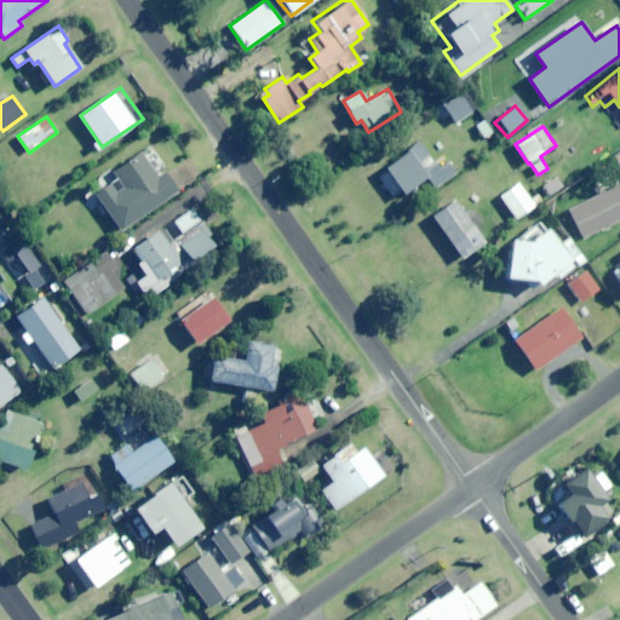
[(449,161),(440,168),(420,142),(377,173),(396,199),(426,177),(435,188),(457,172),(449,161)]
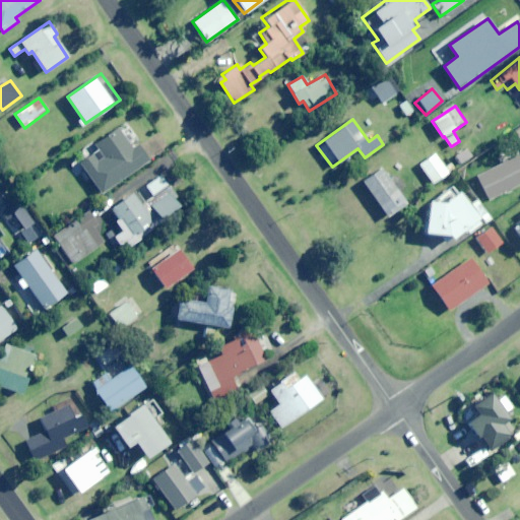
[(139,144),(133,148),(120,129),(98,145),(100,149),(81,161),(103,193),(149,159),(139,144)]
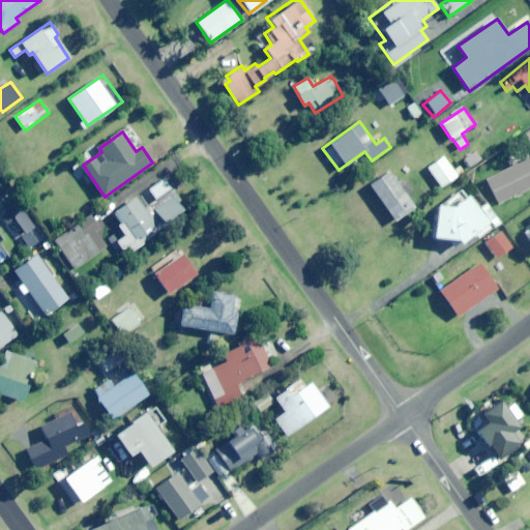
[(462,165),(453,170),(443,156),(428,168),(442,186),(466,170),(462,165)]
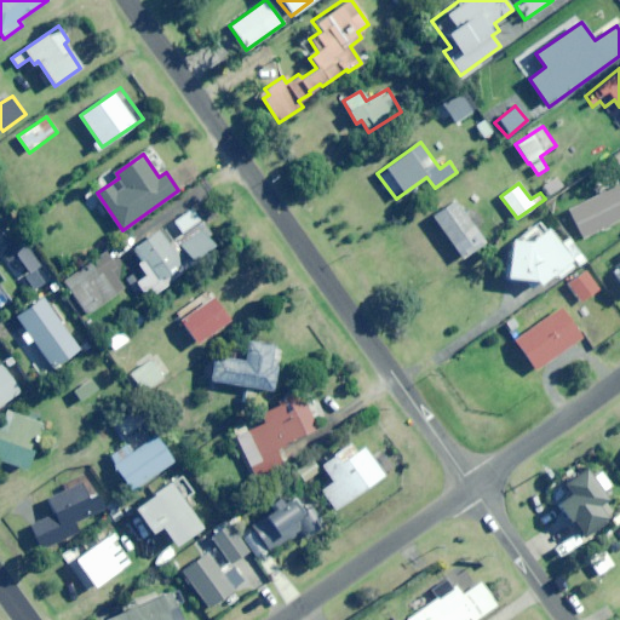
[(585,239),(619,219),(619,190),(616,184),(569,208),(585,239)]
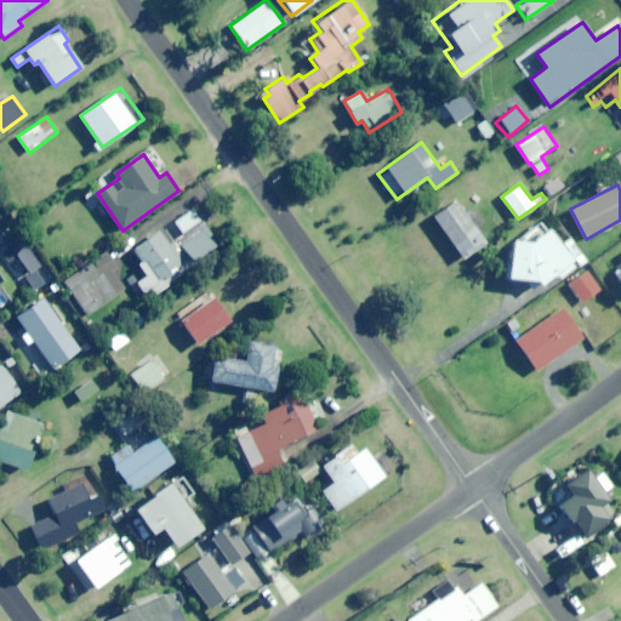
[(463,258),(485,243),(455,200),(433,216),(463,258)]
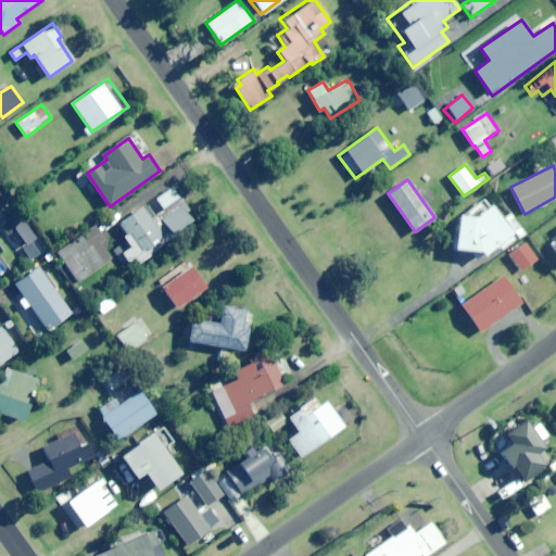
[(140,255),(190,222),(179,205),(185,202),(173,186),(118,224),(140,255)]
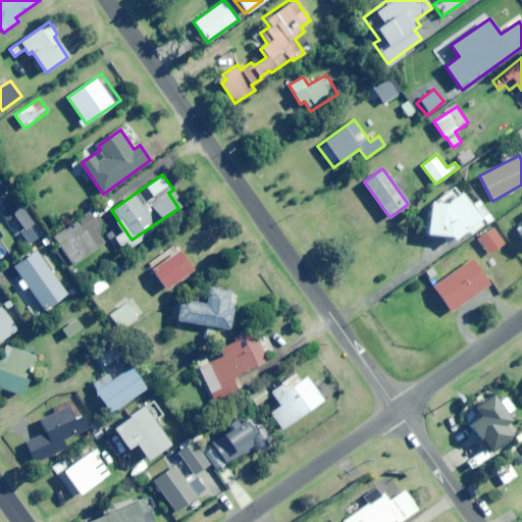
[(453,240),(480,220),(460,193),(445,204),(431,204),(429,235),(450,236),(453,240)]
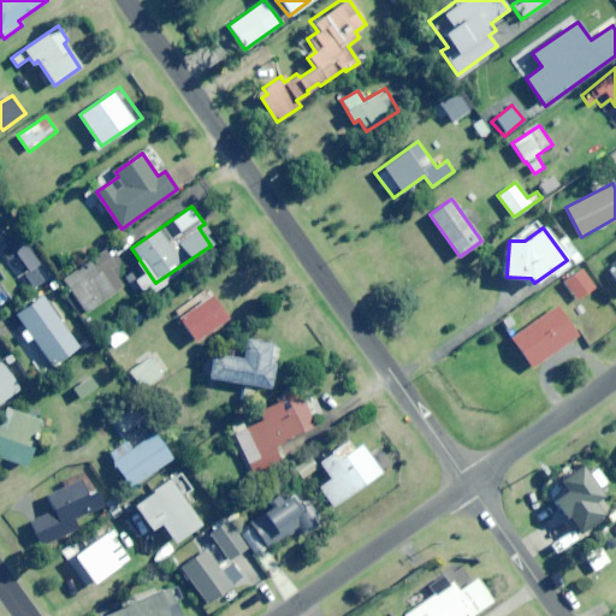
[(112,268),(117,265),(105,249),(63,279),(86,313),(124,286),(112,268)]
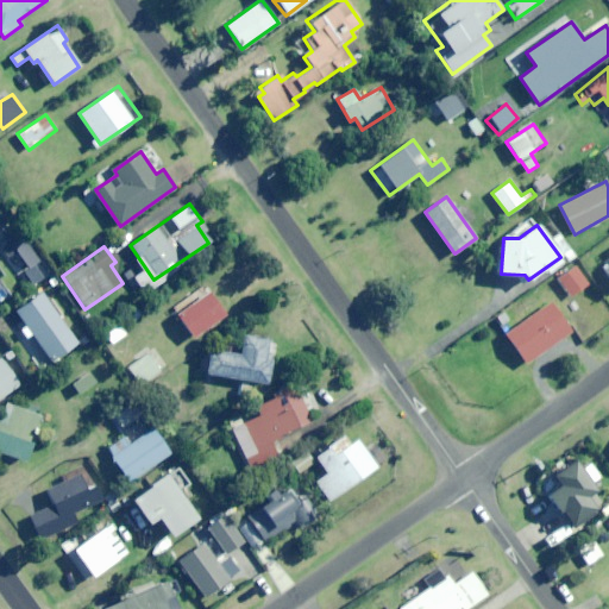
[(35,284),(43,277),(33,265),(25,274),(35,284)]
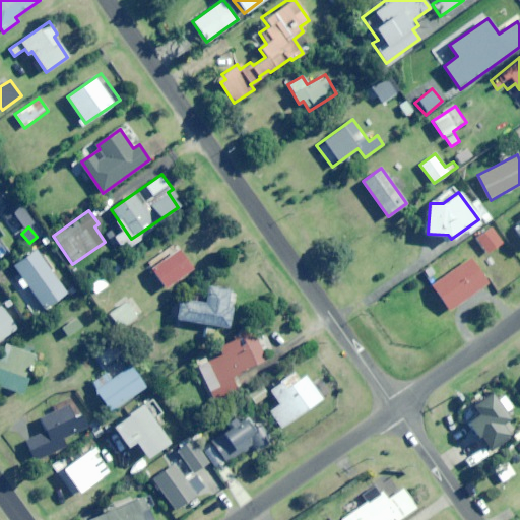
[(464,245),(470,254),(482,246),(488,253),(503,243),(492,226),(464,245)]
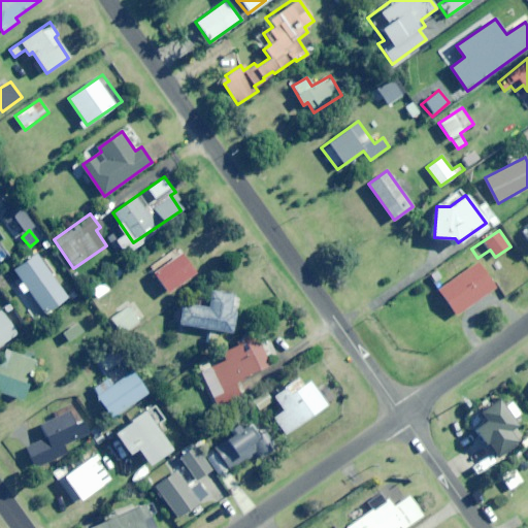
[(169,292),(196,273),(180,251),(154,269),(169,292)]
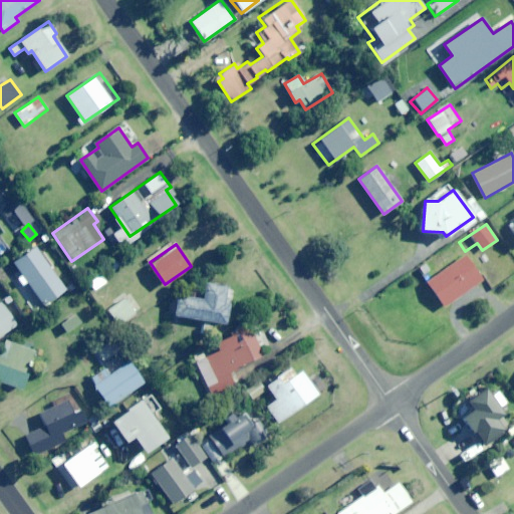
[(35,247),(14,262),(22,274),(14,280),(37,313),(46,307),(44,304),(65,289),(35,247)]
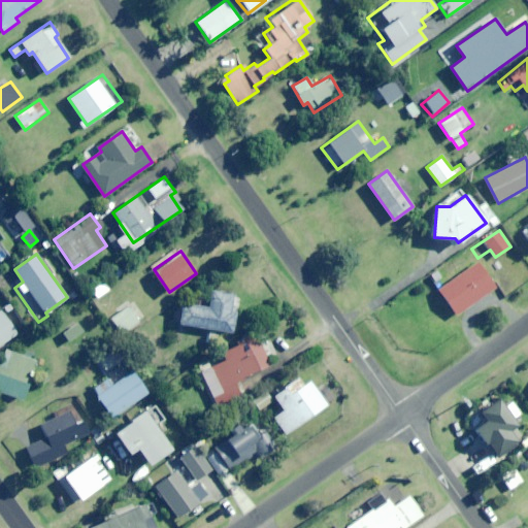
[(457,316),(496,288),(479,261),(438,290),(457,316)]
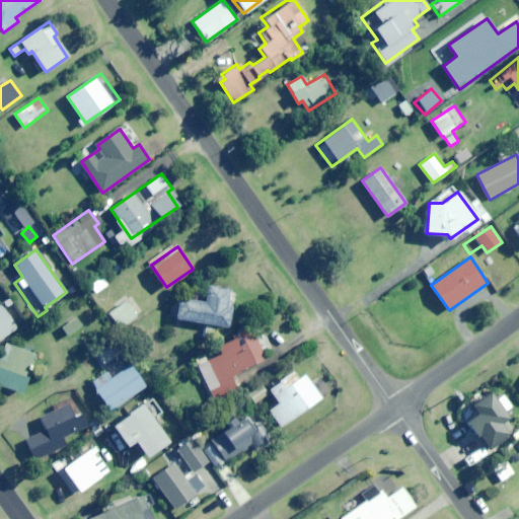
[(96,293),(107,285),(102,277),(90,285),(96,293)]
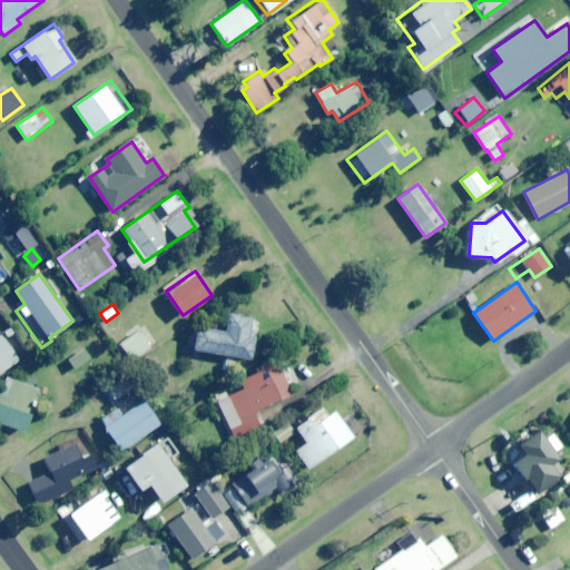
[(251,327),(253,317),(228,314),(225,333),(199,328),(196,350),(252,360),(256,328),(251,327)]
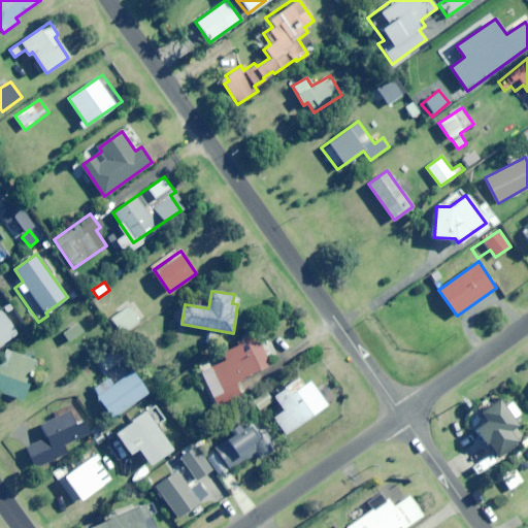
[(123,334),(145,317),(133,300),(110,319),(123,334)]
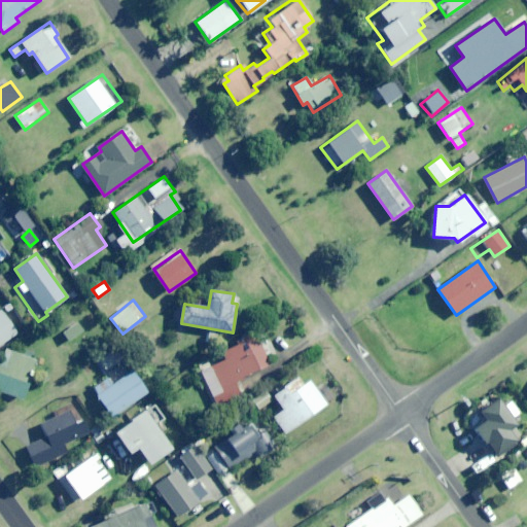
[(0,344),(16,334),(0,310),(0,309),(0,344)]
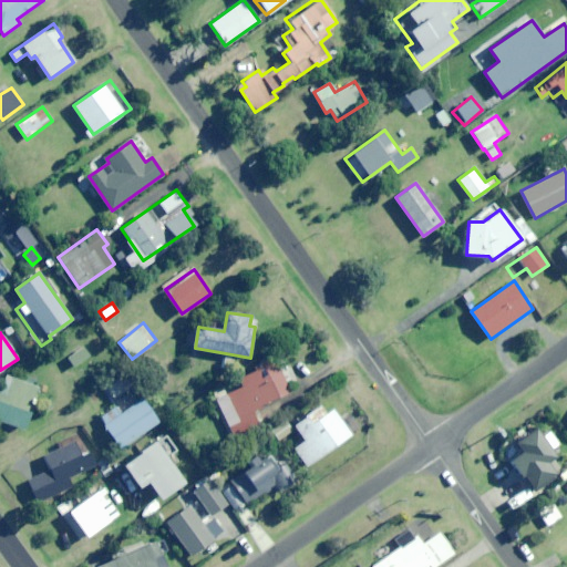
[(74,367),(90,357),(84,347),(69,357),(74,367)]
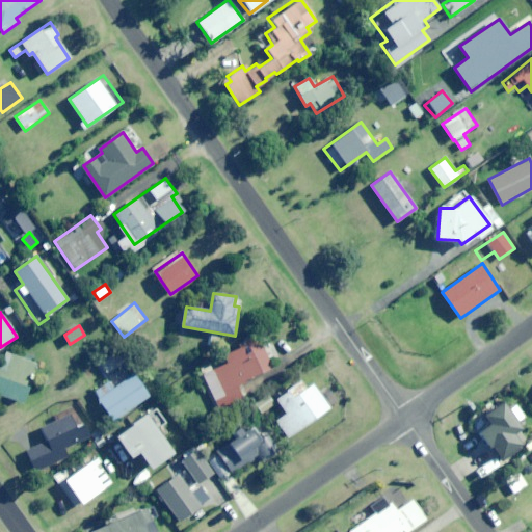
[(224,394),(274,365),(256,334),(223,352),(225,356),(209,366),(224,394)]
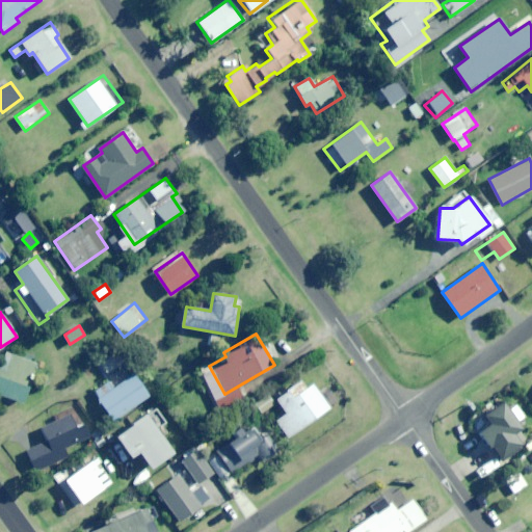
[(106,374),(125,364),(118,351),(100,363),(106,374)]
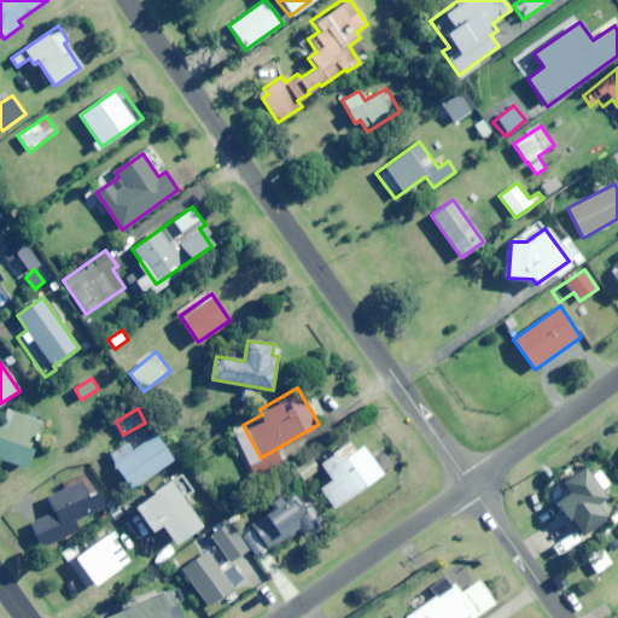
[(9,409),(0,431),(0,430),(0,459),(25,468),(42,423),(9,409)]
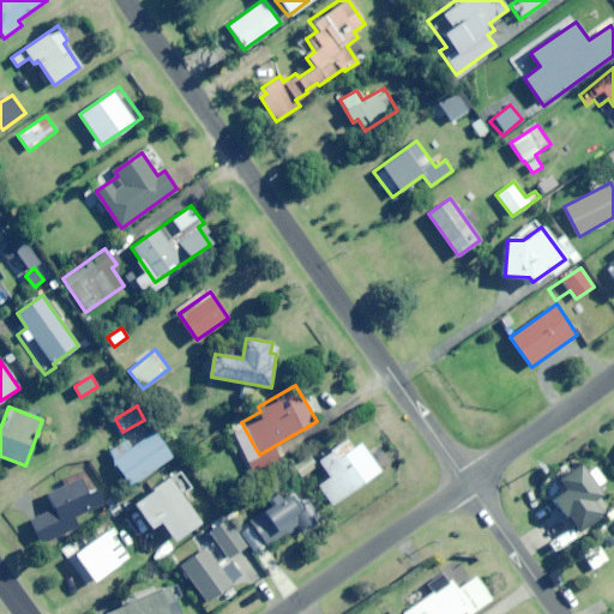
[(131,486),(172,457),(154,431),(131,447),(126,441),(108,453),(131,486)]
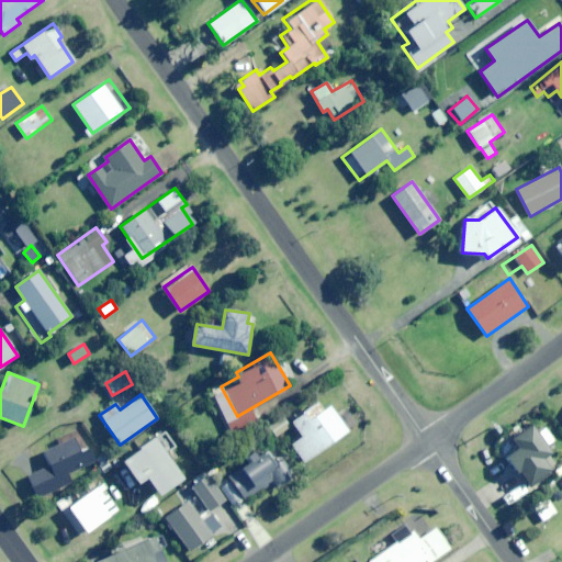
[(330,406),(323,411),(317,403),(291,422),(302,437),(291,445),(304,462),(348,431),(330,406)]
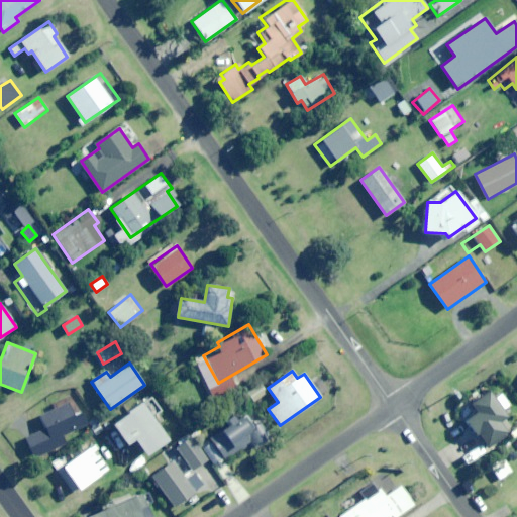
[(499,394),(493,398),(486,390),(470,403),(477,411),(464,420),(487,446),(510,427),(498,413),(508,405),(499,394)]
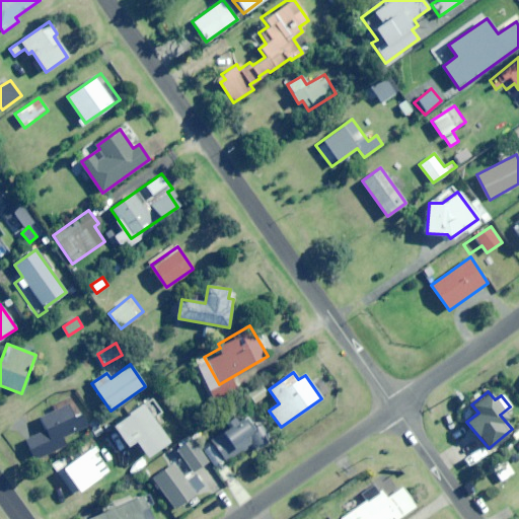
[(157,427),(166,420),(152,398),(113,425),(127,446),(135,441),(146,457),(167,442),(157,427)]
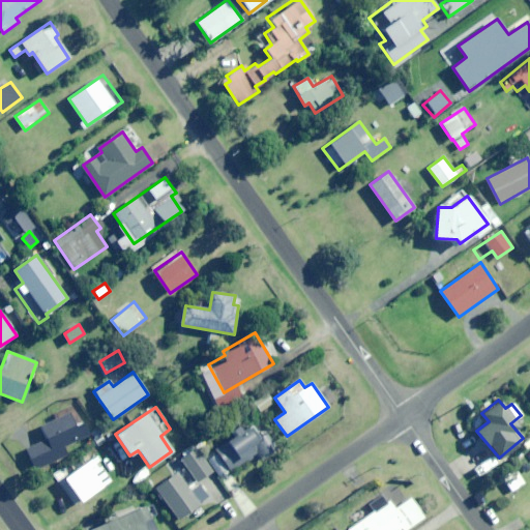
[(83,421),(76,425),(69,412),(40,427),(47,440),(26,450),(35,470),(65,455),(62,448),(90,435),(83,421)]
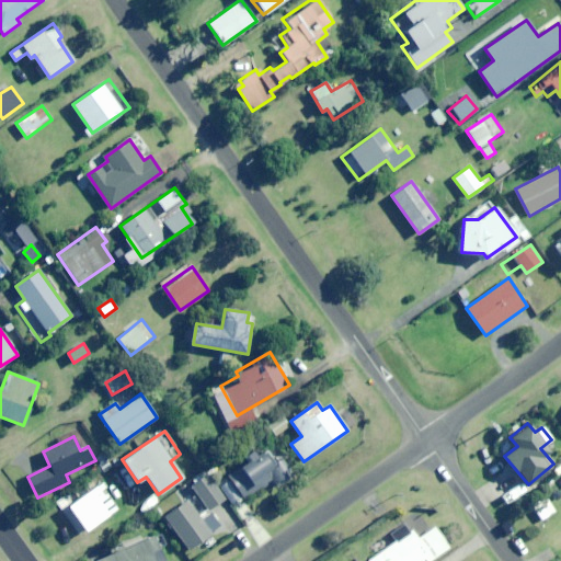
[(270,446),(258,455),(253,449),(243,457),(248,461),(228,476),(244,499),(256,490),(254,485),(268,476),(274,483),(278,481),(282,487),(292,480),(286,473),(289,472),(270,446)]
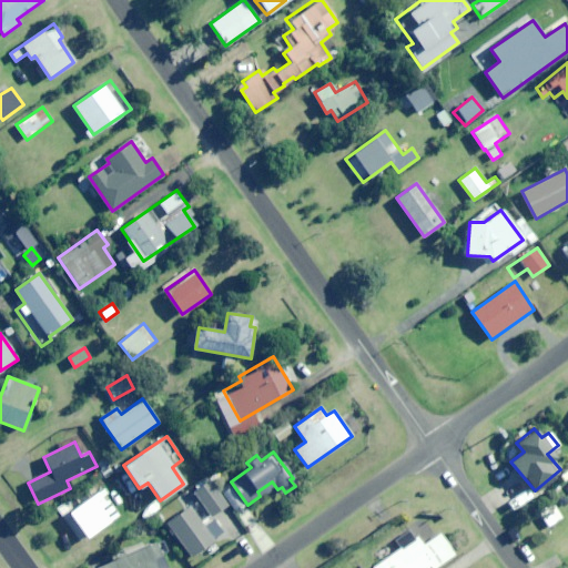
[(213,516),(227,504),(209,482),(194,493),(213,516)]
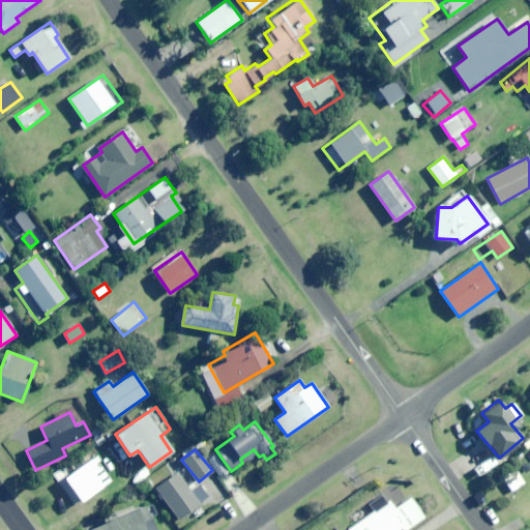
[(81,502),(108,483),(91,460),(64,478),(81,502)]
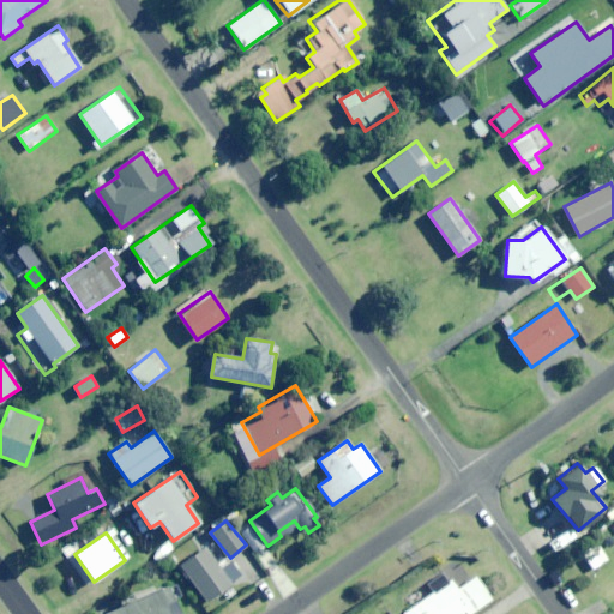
[(232,560),(221,569),(205,547),(181,564),(208,601),(242,576),(232,560)]
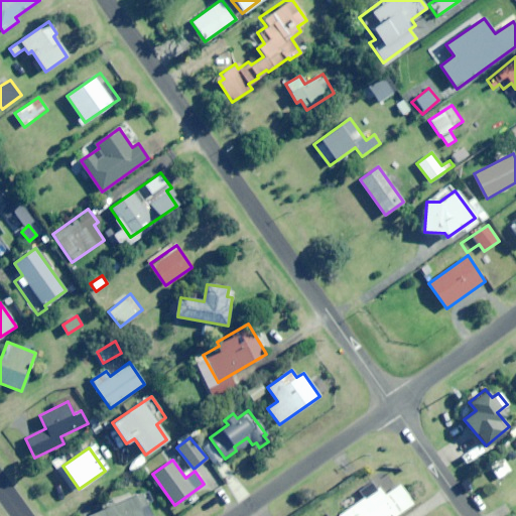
[(392,515),(395,515),(413,504),(400,484),(384,495),(379,488),(339,515),(389,515),(392,515)]
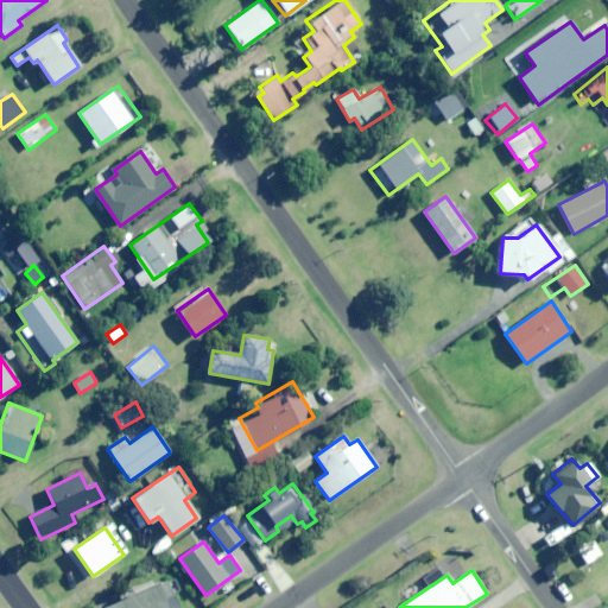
[(177,607),(163,580),(103,607),(177,607)]
